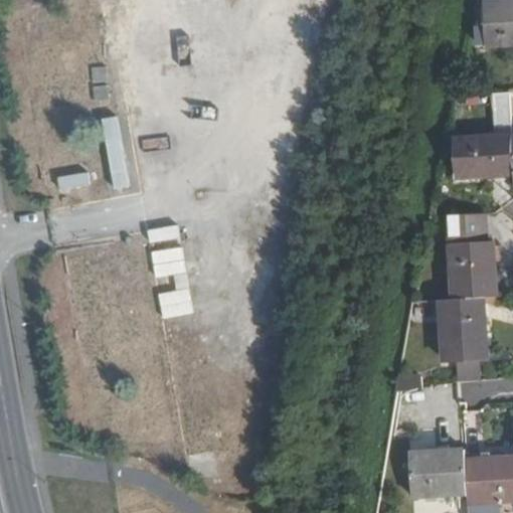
[(512,41),(512,0),(483,0),(484,22),(478,22),(478,43),(512,41)]
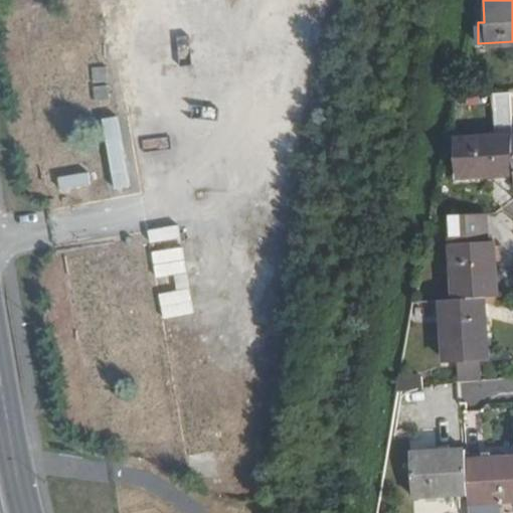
[(512,148),(512,143),(510,90),(490,91),(493,134),(456,136),(457,174),(512,171),(512,148)]
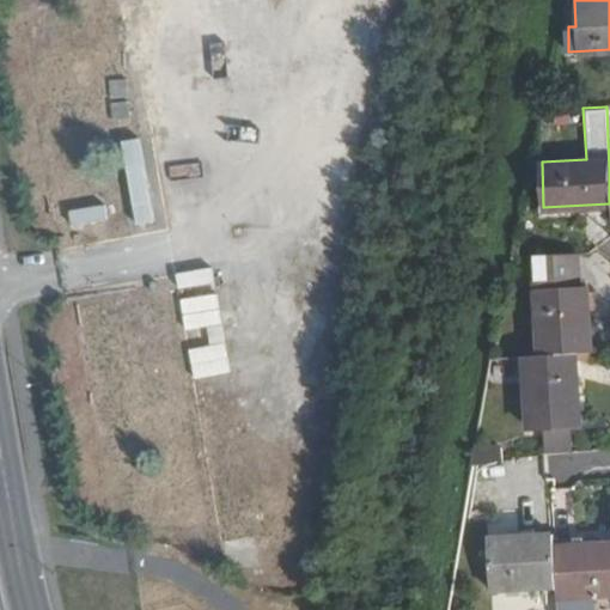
[(122,196),(136,196),(135,141),(121,141),(122,196)]
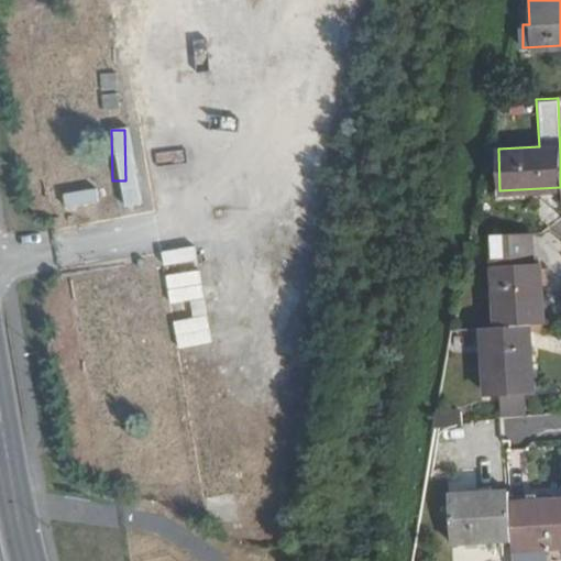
[(90,188),(57,197),(62,210),(94,202),(90,188)]
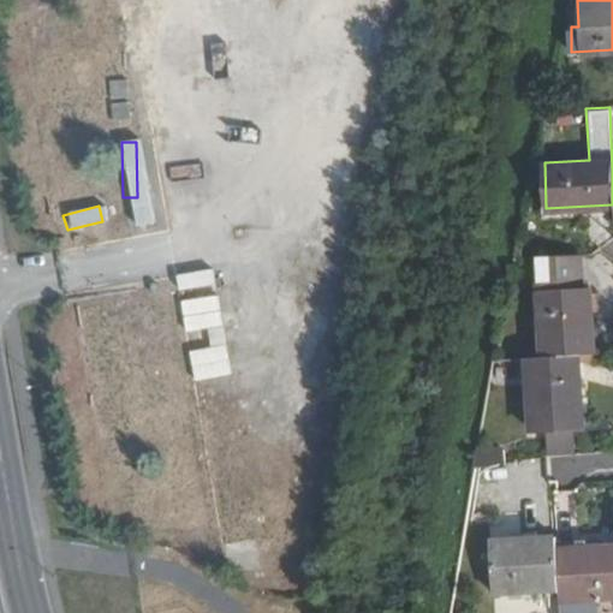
[(594,353),(590,286),(581,286),(579,253),(539,255),(542,356),(578,353),(594,353)]
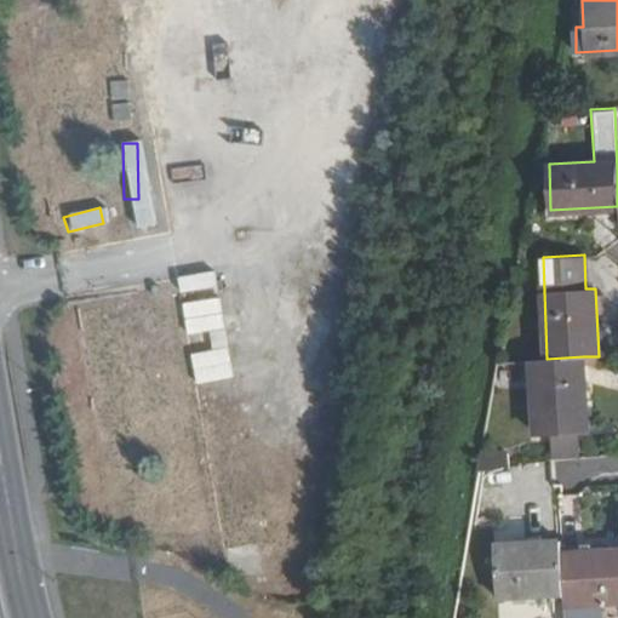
[(588,423),(583,356),(547,359),(528,360),(532,425),(588,423)]
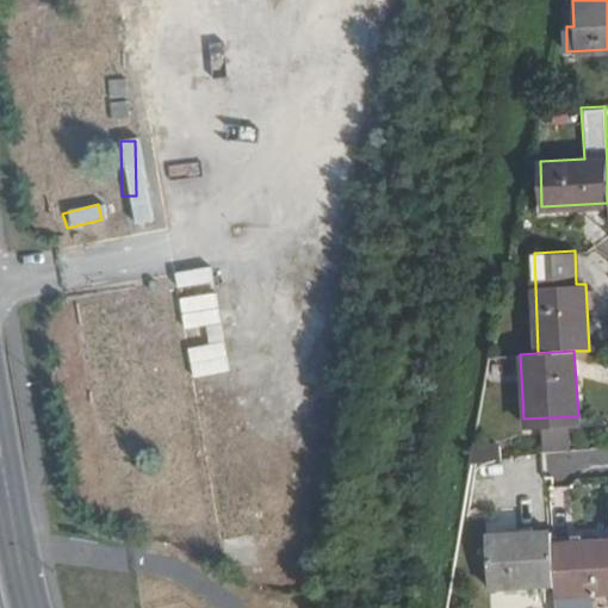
[(500,460),(500,451),(475,450),(472,461),(500,460)]
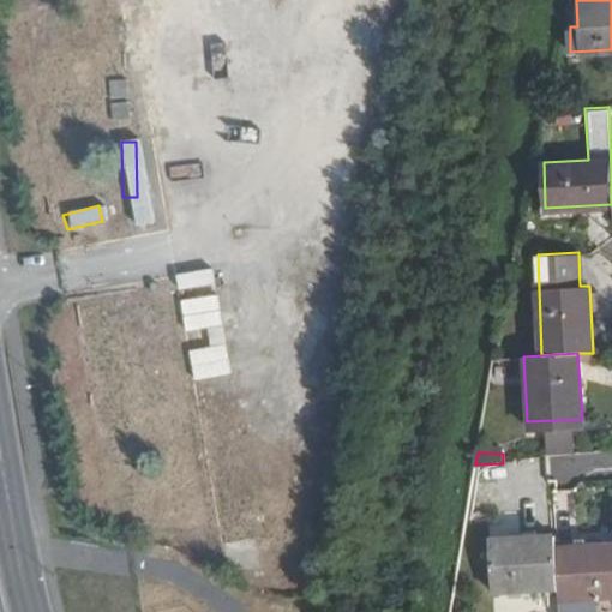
[(558,585),(556,545),(556,533),(489,537),(490,588),(558,585)]
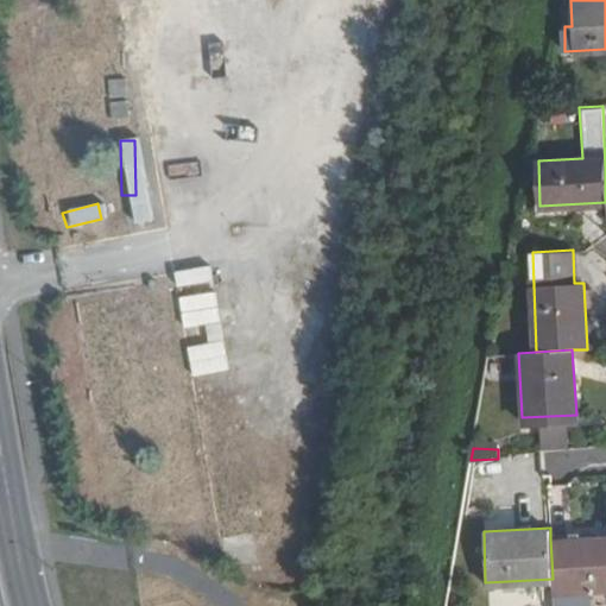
[(605,536),(550,540),(553,579),(553,589),(605,586),(605,536)]
